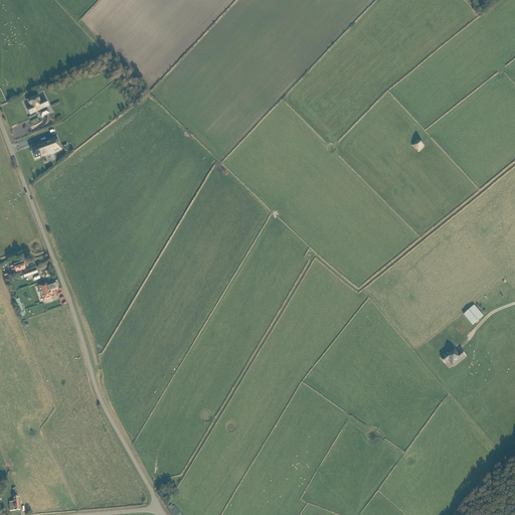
[(39,113),(41,118),(49,114),(47,110),(44,111),(44,109),(49,107),(46,101),(41,103),(37,96),(27,101),(30,108),(27,110),(30,116),(39,111),(40,113),(39,113)]
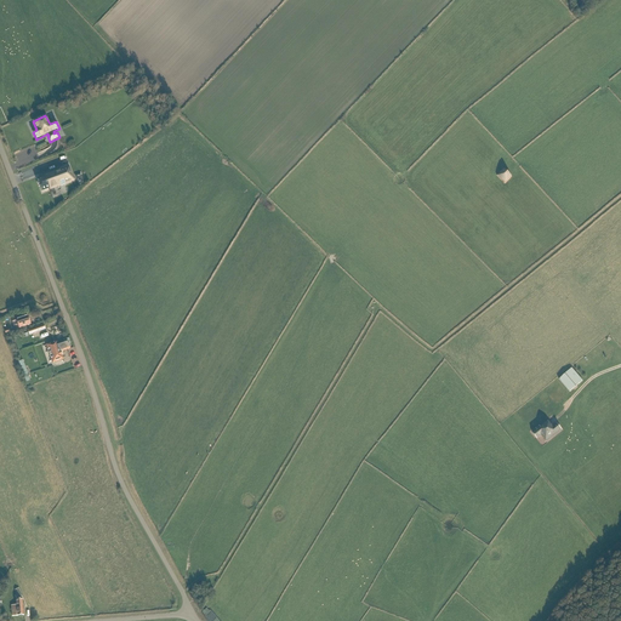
[(64,183),(73,181),(68,166),(60,170),(61,171),(56,174),(56,172),(55,172),(45,176),(45,177),(38,181),(41,192),(61,184),(61,186),(66,184),(64,183)]
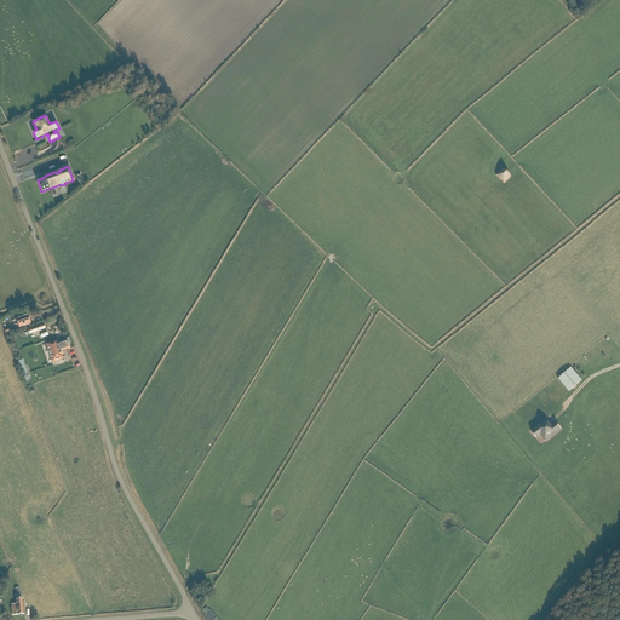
[(503,170),(497,176),(504,183),(510,177),(503,170)]
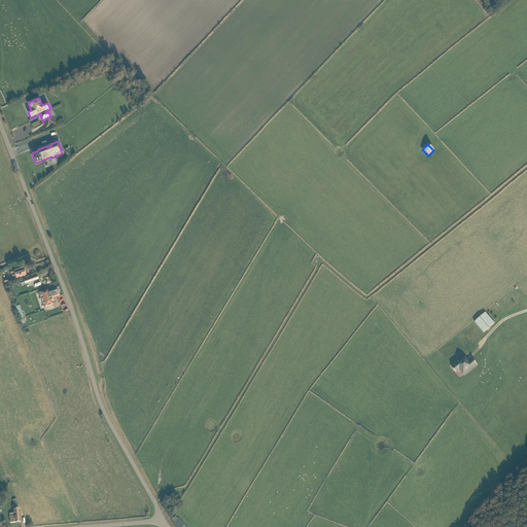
[(24,269),(14,272),(16,279),(27,276),(24,269)]
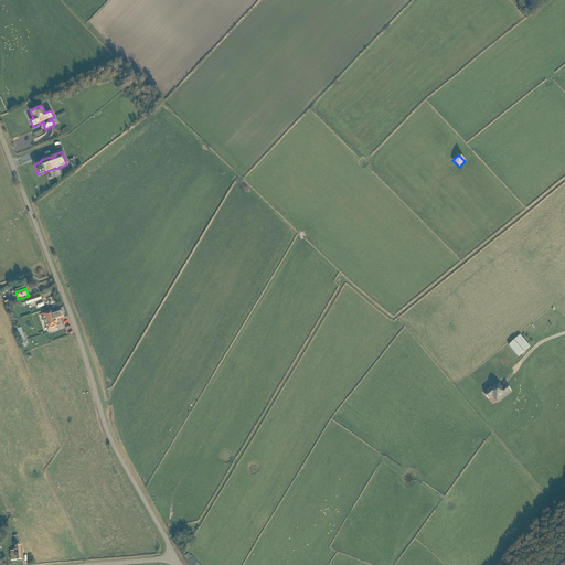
[(30,299),(25,300),(27,305),(41,300),(40,296),(30,300),(30,299)]
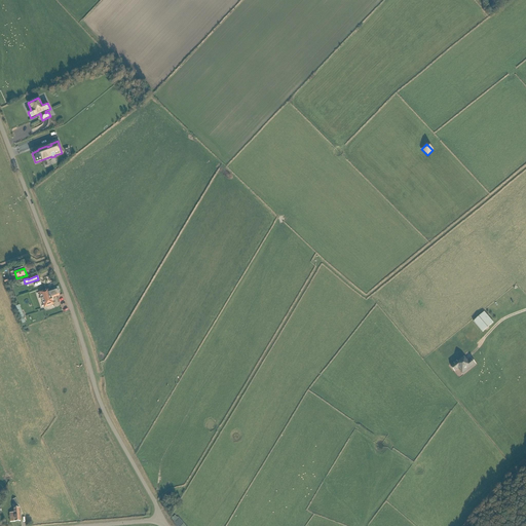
[(48,292),(41,294),(45,307),(53,305),(51,299),(60,296),(57,290),(60,289),(59,287),(54,288),(55,291),(49,293),(48,292)]
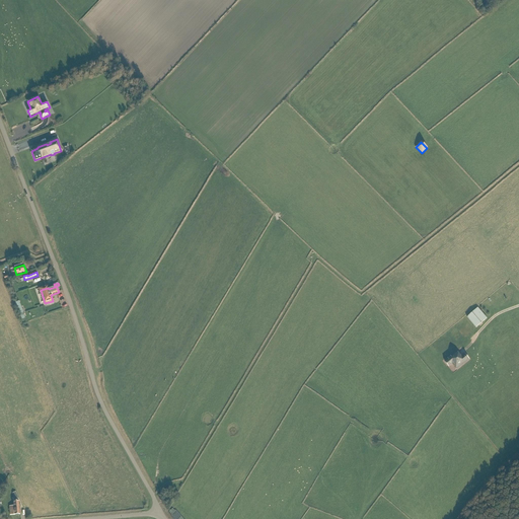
[(18,301),(15,303),(21,319),(25,318),(19,301),(18,301)]
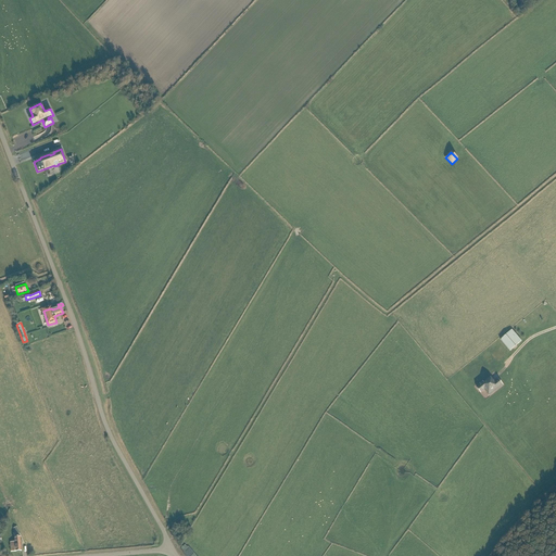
[(512,330),(501,340),(509,351),(521,341),(512,330)]
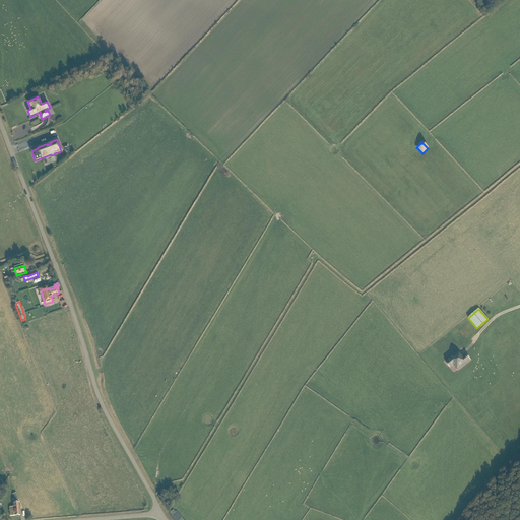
[(464,326),(460,330),(461,331),(461,330),(467,337),(473,332),(466,325),(464,326)]
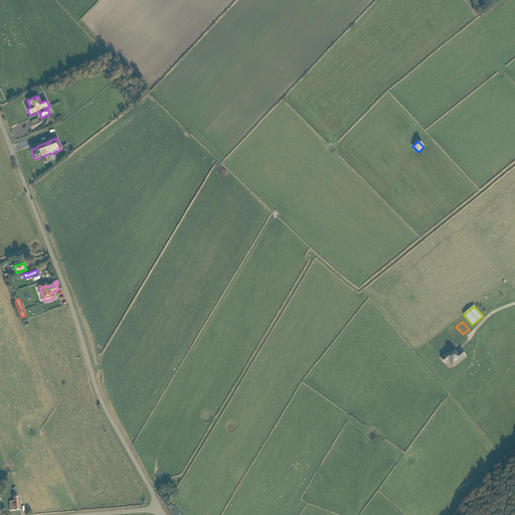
[(446,357),(442,360),(446,364),(449,361),(454,367),(466,357),(463,352),(460,354),(458,352),(457,353),(455,350),(448,354),(447,353),(445,356),(446,357)]
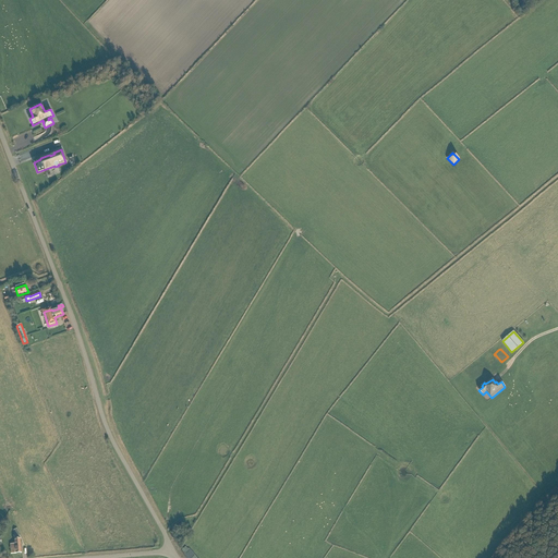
[(20,554),(21,554),(20,540),(14,540),(14,544),(10,544),(11,554),(16,554),(17,554),(20,554)]
